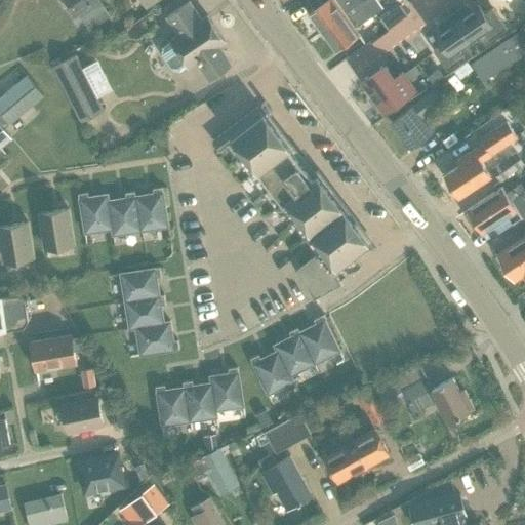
[(98,0),(79,0),(76,2),(76,3),(67,9),(74,19),(83,12),(92,26),(109,14),(98,0)]
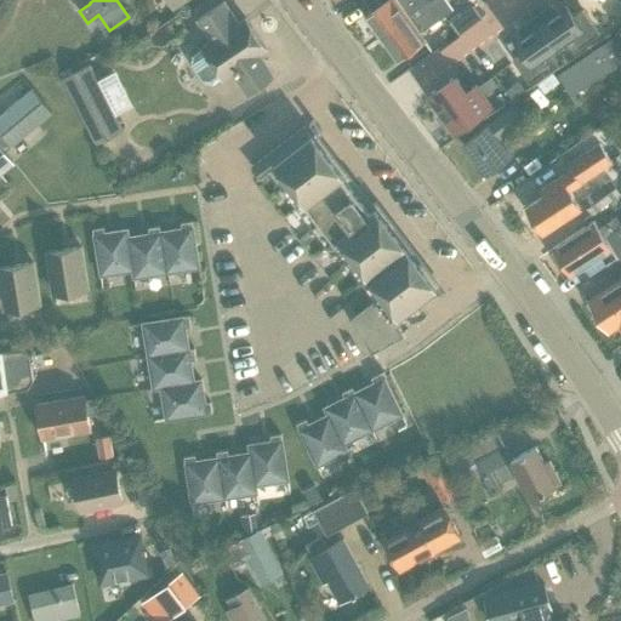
[(381,36),(429,3),(433,0),(381,0),(383,4),(366,15),(381,36)]
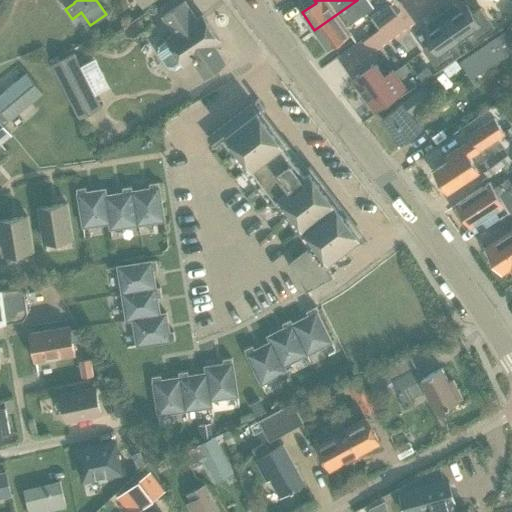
[(368,0),(357,0),(354,2),(314,30),(327,48),(350,32),(347,27),(374,8),(368,0)]
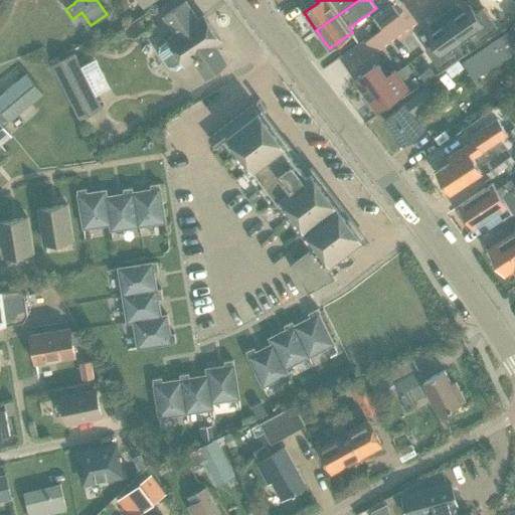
[(160,45),(158,53),(164,61),(169,69),(177,70),(185,65),(186,66),(193,61),(204,77),(227,63),(215,44),(221,41),(212,28),(203,15),(198,19),(186,2),(163,17),(174,34),(166,38),(167,40),(160,45)]
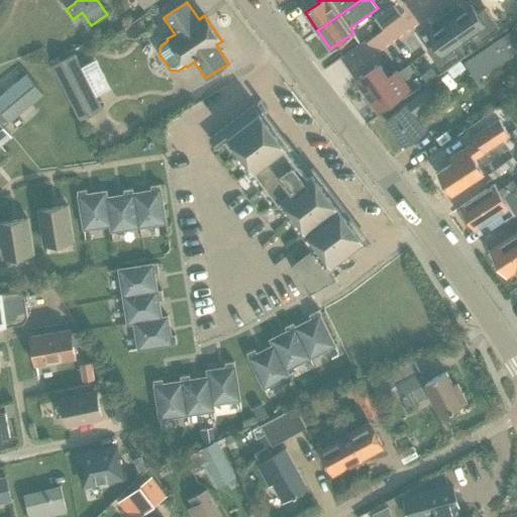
[(395,4),(375,19),(382,29),(402,14),(395,4)]
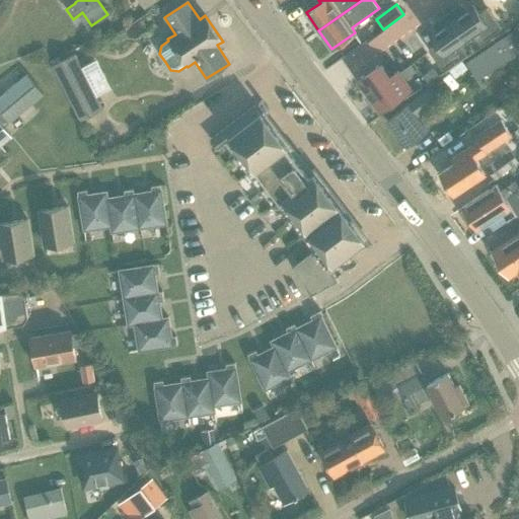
[(466,10),(452,20),(466,41),(478,31),(484,40),(501,27),(488,8),(479,14),(473,5),(466,10)]
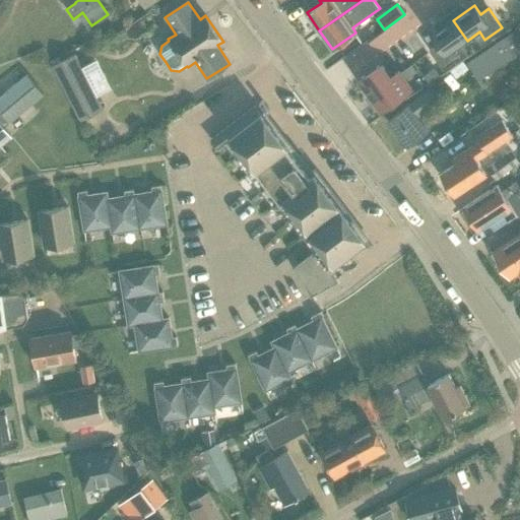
[(438,44),(430,50),(443,69),(460,57),(455,49),(467,41),(453,20),(439,29),(432,36),(438,44)]
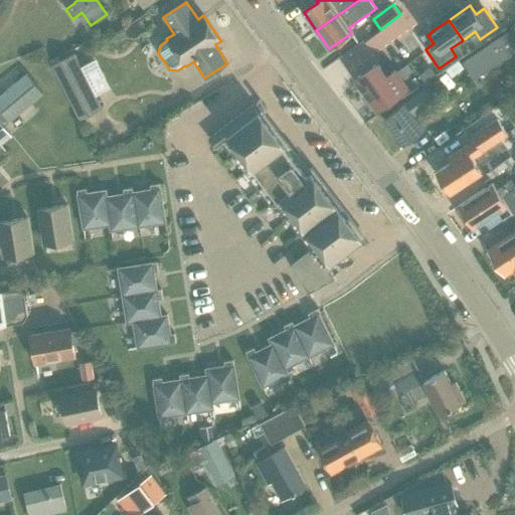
[(514,42),(508,32),(462,62),(474,80),(514,52),(514,42)]
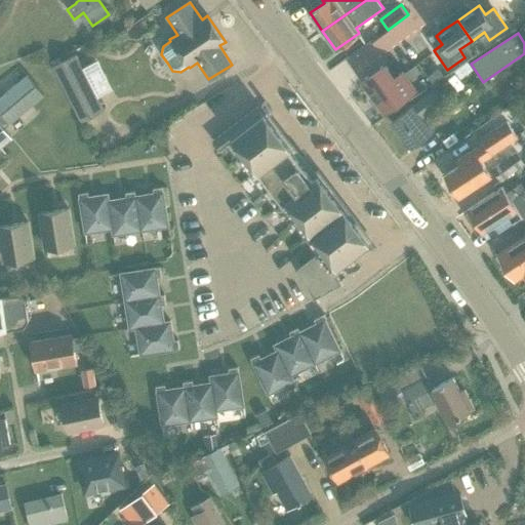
[(76,55),(54,67),(82,121),(104,110),(76,55)]
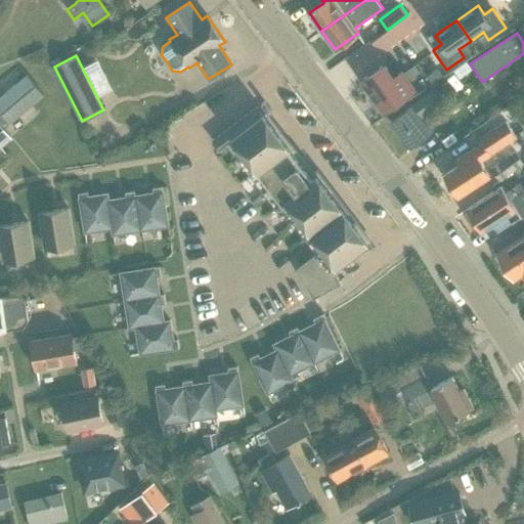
[(384,64),(361,80),(384,112),(406,96),(415,90),(402,72),(394,78),(384,64)]
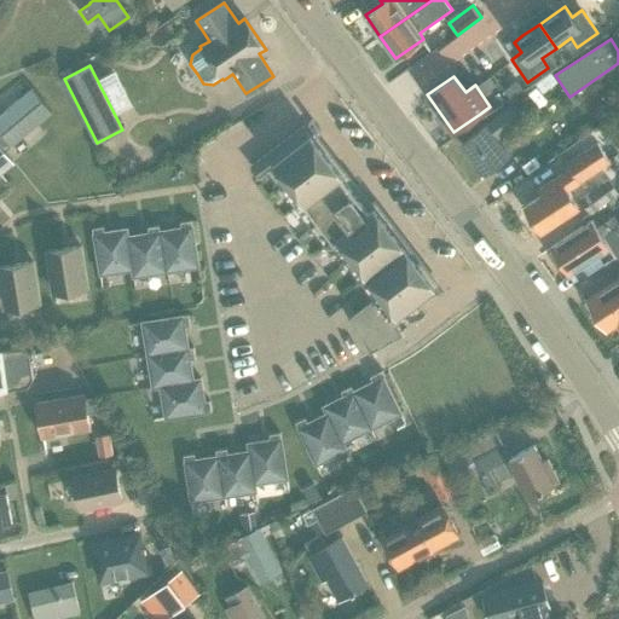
[(516,81),(504,90),(510,98),(522,90),(516,81)]
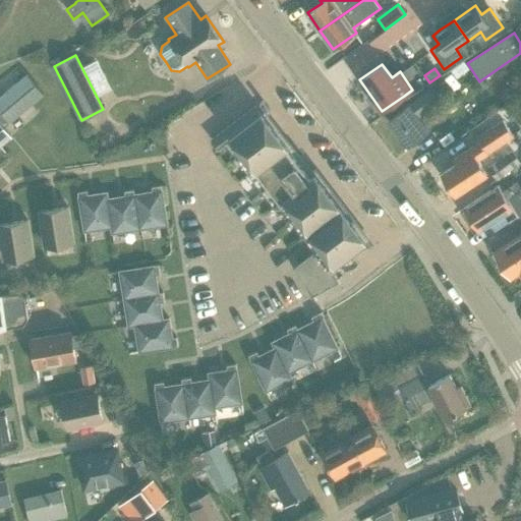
[(0,96),(0,110),(1,112),(0,112),(0,124),(3,128),(44,95),(26,74),(0,96)]
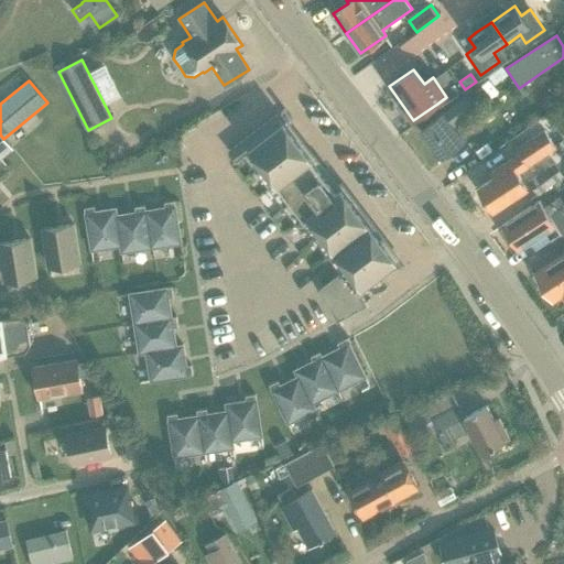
[(465,142),(453,126),(477,108),(466,94),(421,129),(443,158),(465,142)]
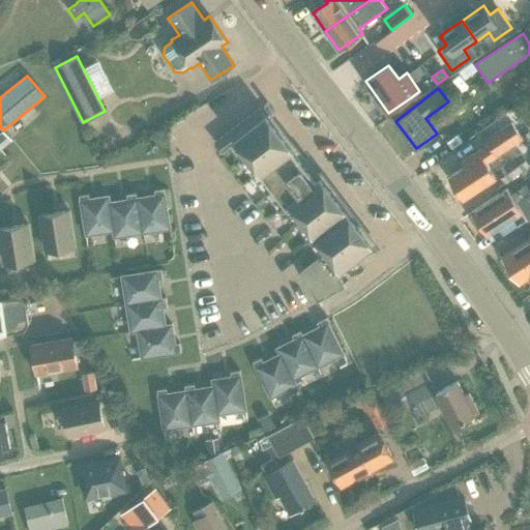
[(267,102),(260,108),(214,143),(222,151),(230,146),(281,212),(284,209),(321,256),(300,272),(317,301),(345,287),(336,273),(373,245),(320,178),(315,181),(268,118),(275,113),(267,102)]
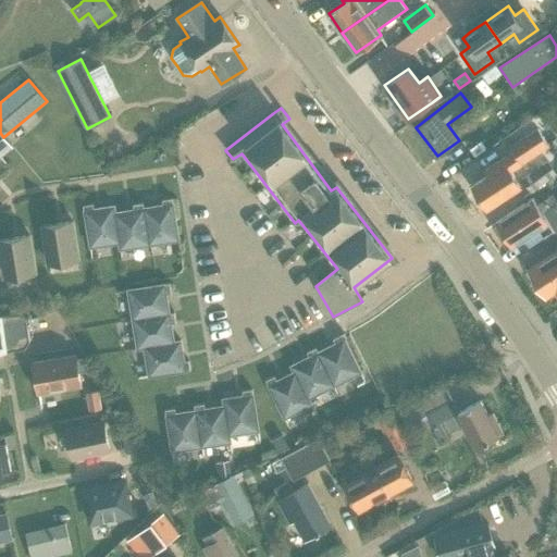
[(520,186),(510,171),(549,145),(539,127),(510,147),(514,151),(485,170),(489,174),(472,184),(487,208),(520,186)]
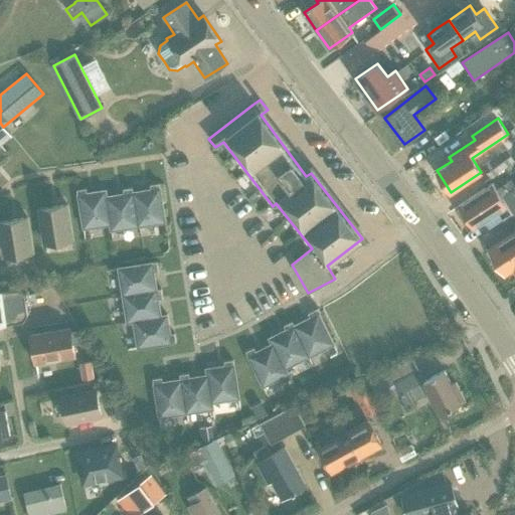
[(0,145),(11,137),(3,127),(0,123),(0,145)]
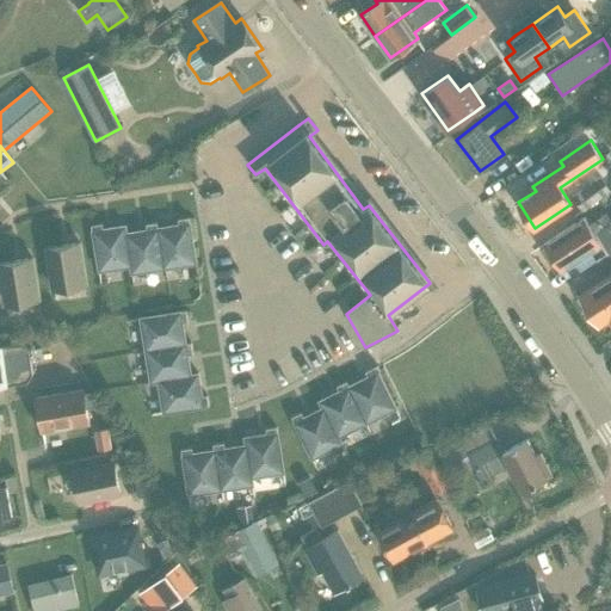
[(610,191),(600,178),(573,197),(582,211),(610,191)]
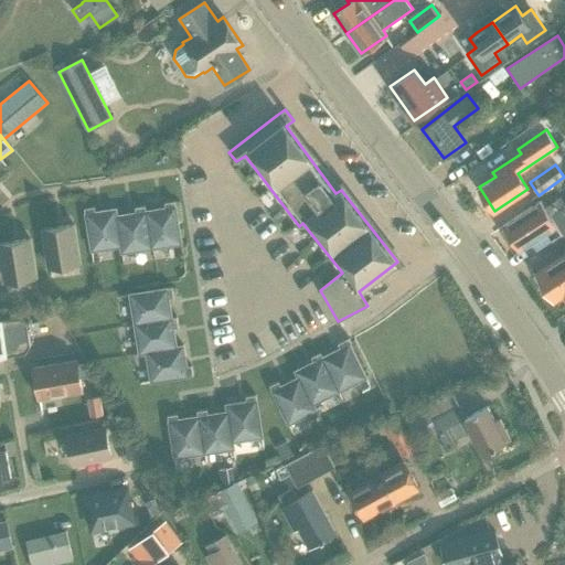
[(553,198),(542,204),(544,206),(556,224),(555,225),(562,235),(564,233),(564,203),(563,201),(561,198),(555,201),(553,198)]
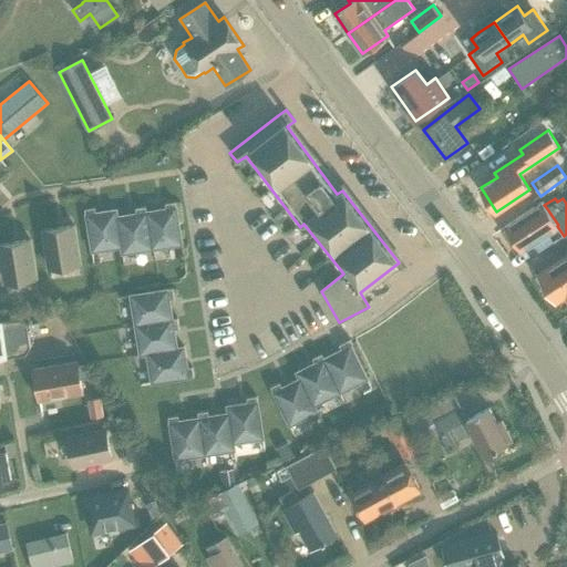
[(557,225),(546,207),(544,205),(543,200),(506,225),(522,249),(557,226),(557,225)]
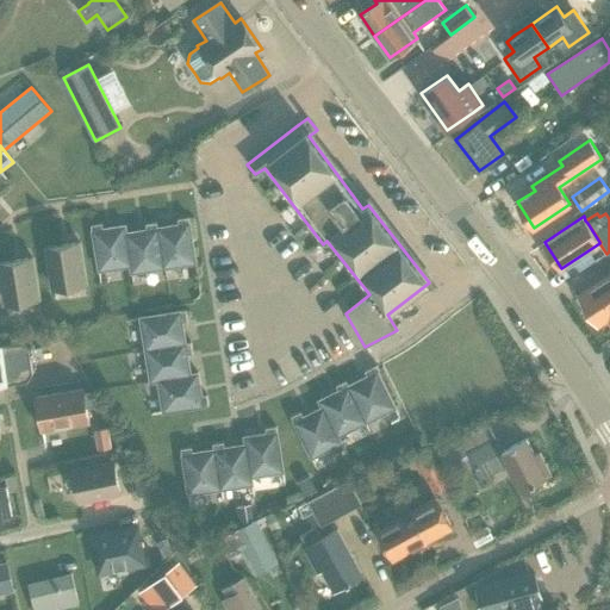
[(179,223),(157,226),(165,269),(198,263),(191,222),(190,222),(190,217),(178,218),(179,223)]
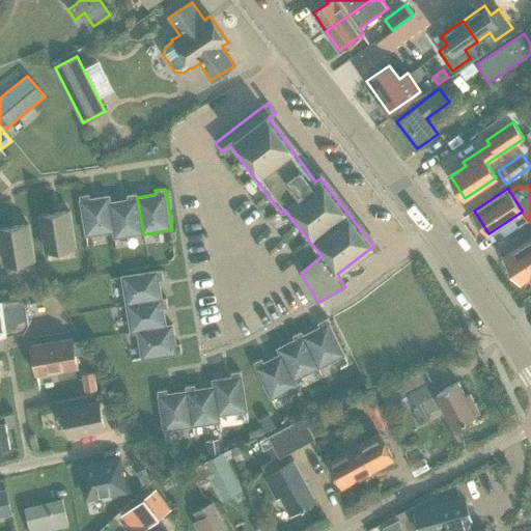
[(143,234),(137,197),(137,193),(128,195),(128,198),(111,201),(110,201),(115,232),(113,232),(114,240),(143,234)]
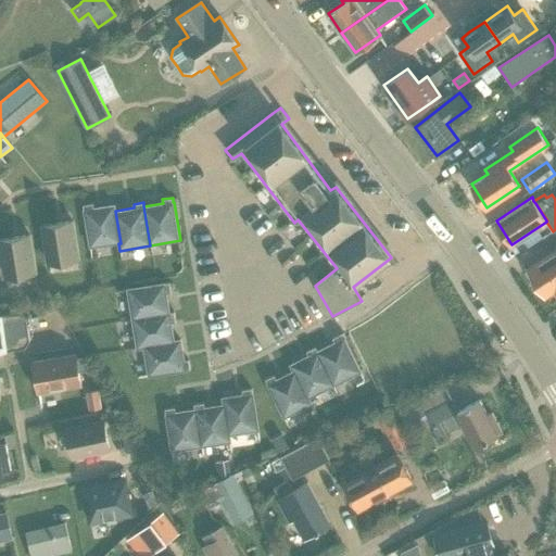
[(89,248),(118,243),(121,243),(115,211),(116,211),(115,204),(93,207),(93,203),(84,205),(84,209),(83,209),(89,248)]
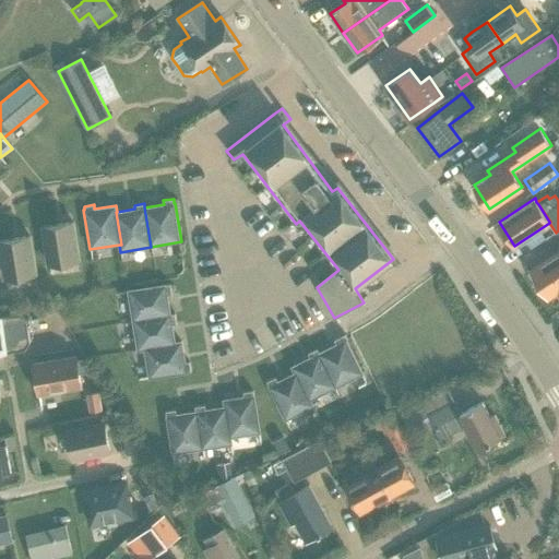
[(72,226),(42,230),(48,268),(79,263),(72,226)]
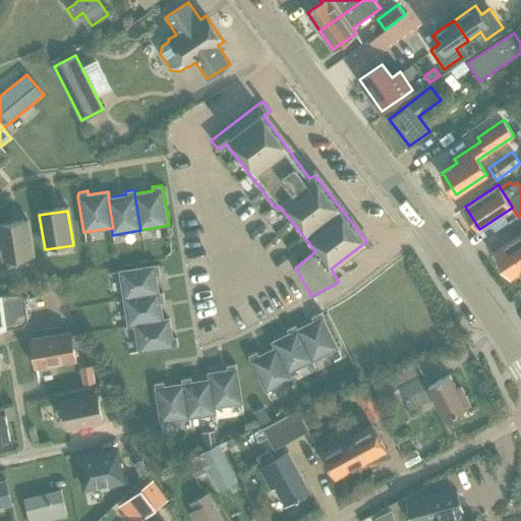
[(520,215),(518,217),(510,223),(518,237),(495,252),(511,278),(520,271),(520,215)]
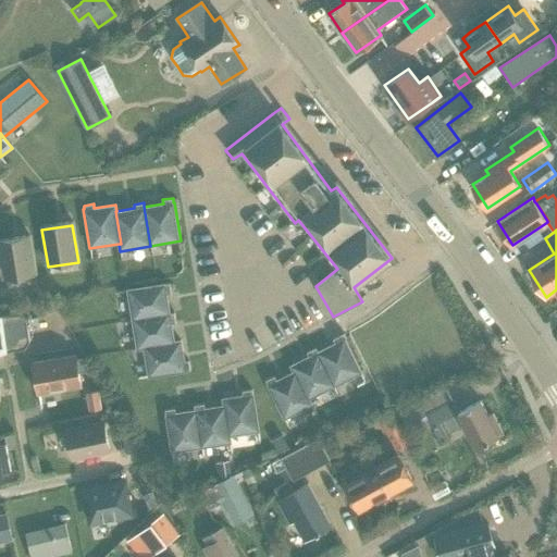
[(29,238),(0,243),(0,252),(4,280),(35,275),(29,238)]
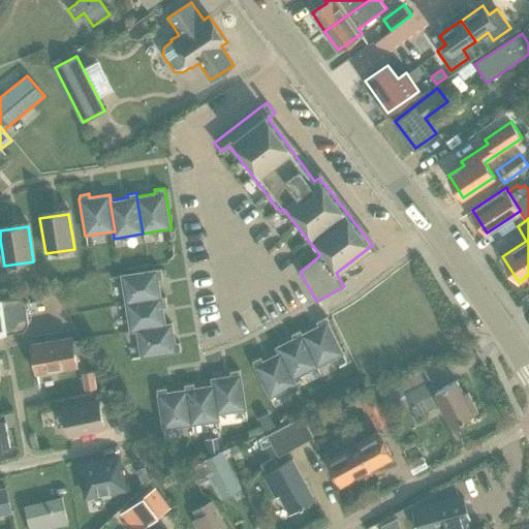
[(158,269),(120,274),(125,303),(162,297),(159,279),(163,278),(162,270),(158,270),(158,269)]
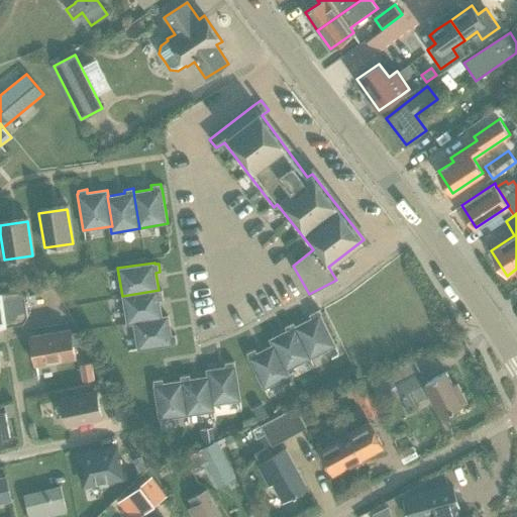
[(163,290),(159,290),(122,296),(127,325),(133,324),(133,322),(164,318),(163,316),(160,300),(164,299),(163,290)]
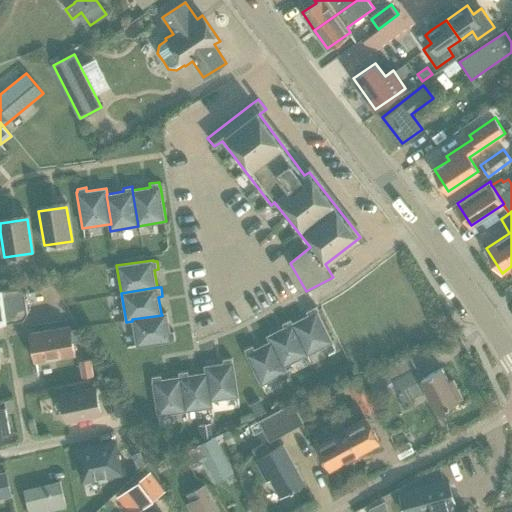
[(18,288),(0,290),(0,323),(23,320),(27,313),(24,293),(18,288)]
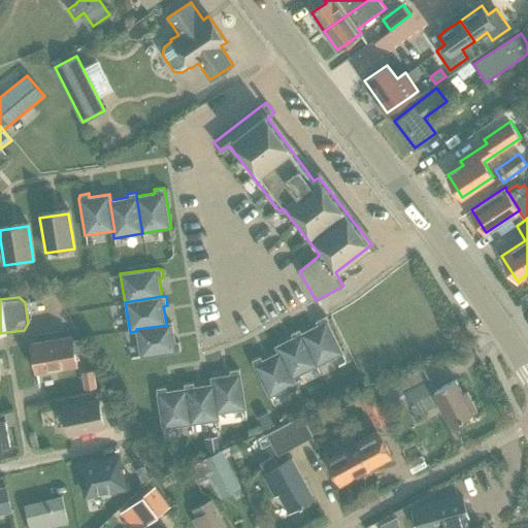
[(318,326),(302,334),(319,366),(343,354),(326,322),(328,321),(326,317),(316,321),(318,326)]
